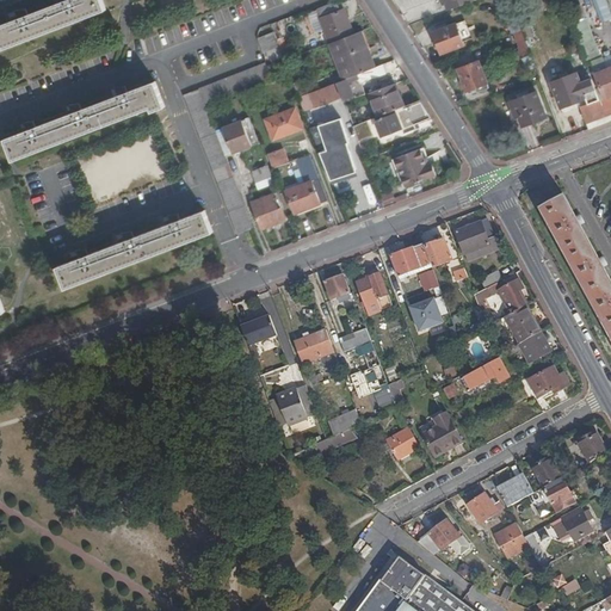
[(0,50),(109,10),(104,0),(66,0),(30,14),(28,8),(20,10),(23,17),(0,25),(0,50)]
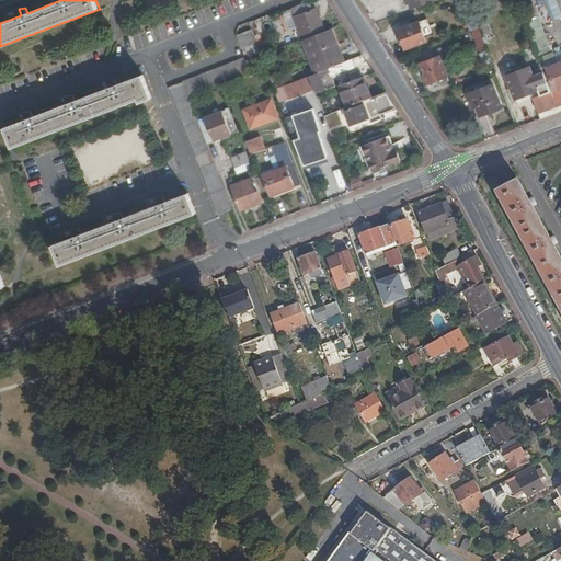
[(547,0),(560,33),(560,10),(557,0),(547,0)]
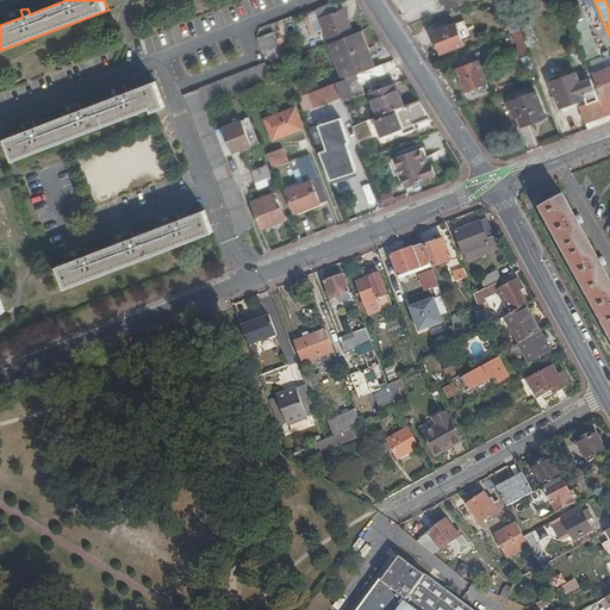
[(335,1),(317,7),(329,42),(330,42),(353,32),(343,8),(338,10),(335,1)]
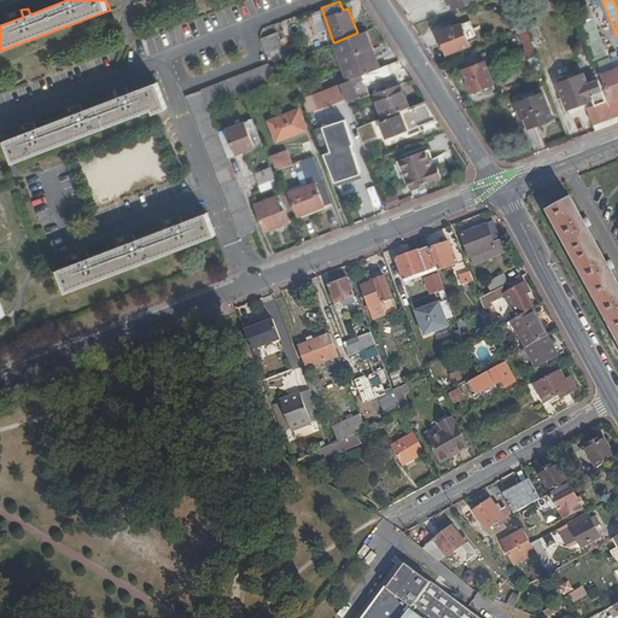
[(590,12),(576,18),(579,27),(594,21),(590,12)]
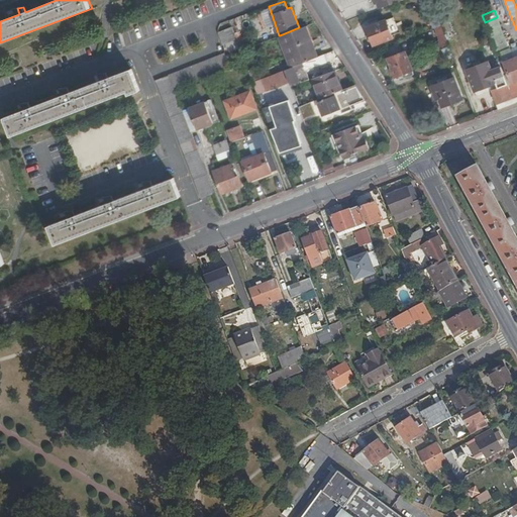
[(497,17),(485,22),(509,83),(514,98),(516,96),(516,56),(514,58),(510,47),(509,48),(497,17)]
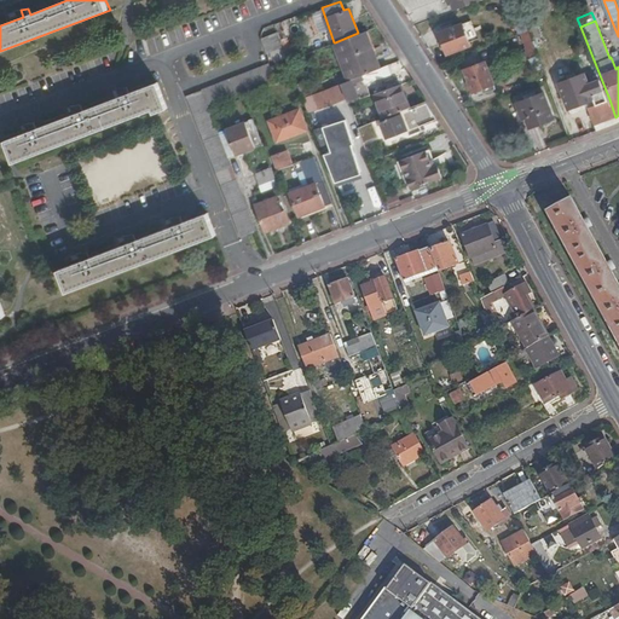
[(450,52),(472,44),(463,23),(441,32),(450,52)]
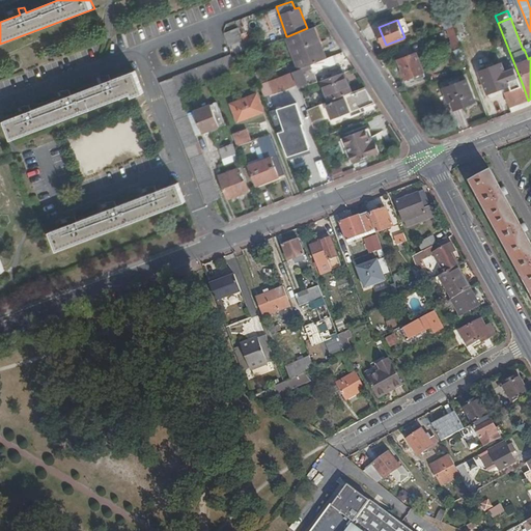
[(448,38),(452,48),(462,45),(454,25),(447,28),(451,37),(448,38)]
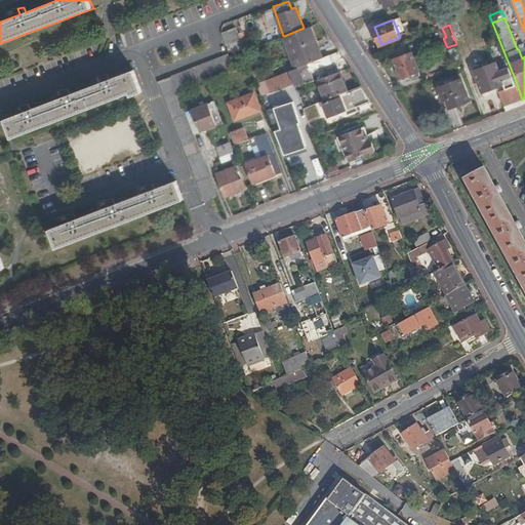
[(304,28),(284,36),(296,68),(323,57),(311,26),(304,28)]
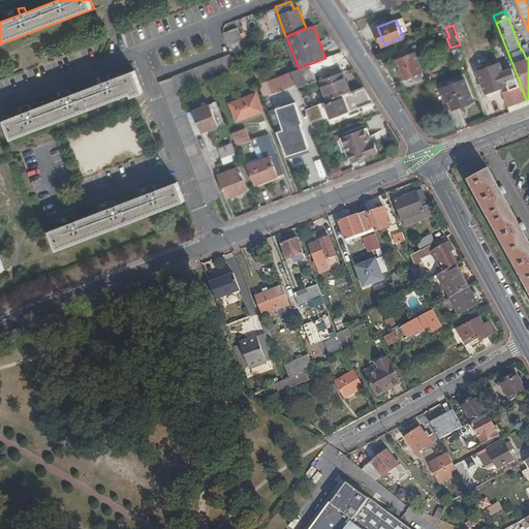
[(225,32),(230,45),(244,40),(243,37),(239,27),(225,32)]
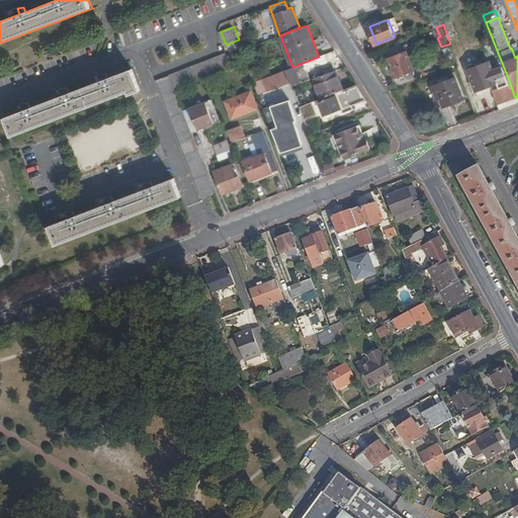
[(238,36),(239,39),(243,51),(248,49),(244,37),(242,37),(241,35),(238,36)]
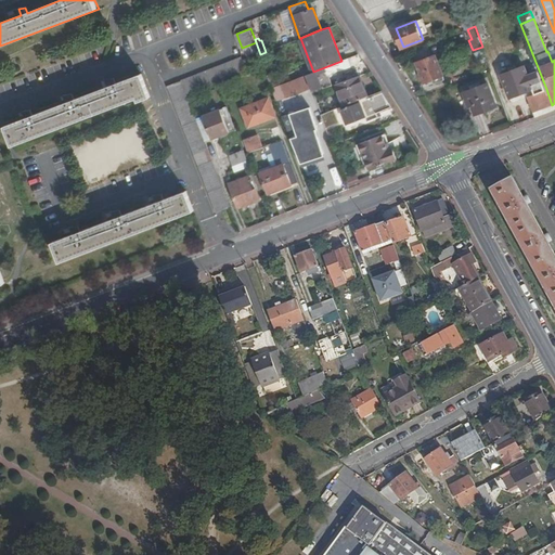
[(425,81),(443,75),(435,54),(416,61),(425,81)]
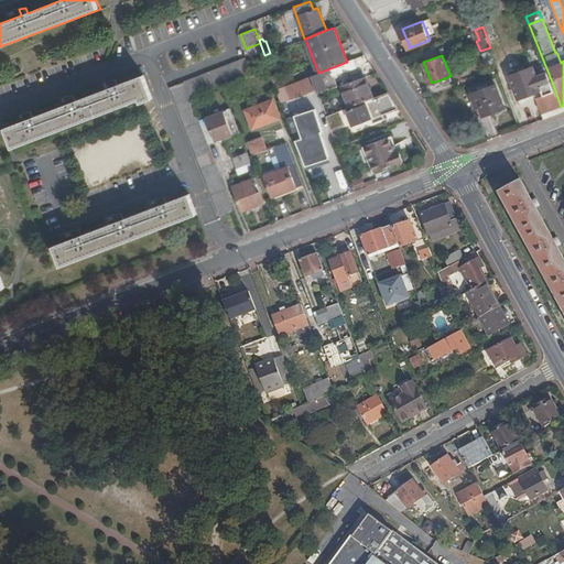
[(251,73),(246,58),(185,82),(191,96),(221,84),(251,73)]
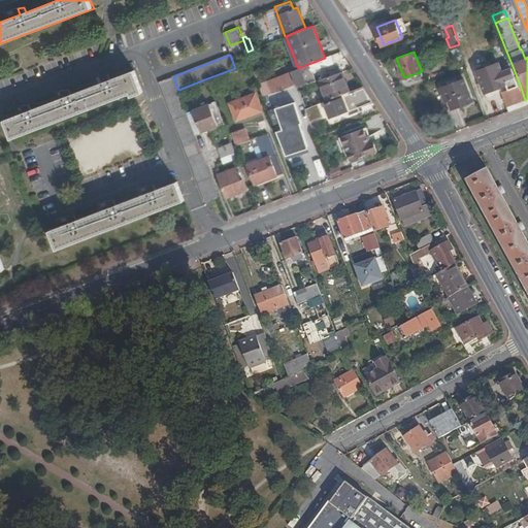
[(298,68),(292,70),(298,86),(298,88),(307,85),(303,73),(333,61),(331,55),(325,58),(298,68)]
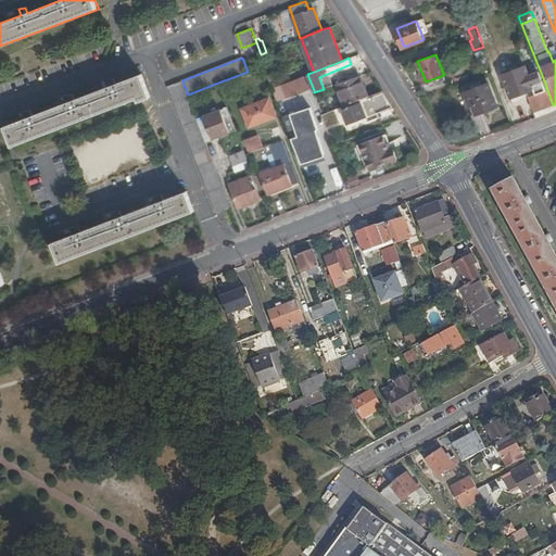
[(512,97),(534,88),(526,64),(502,74),(512,97)]
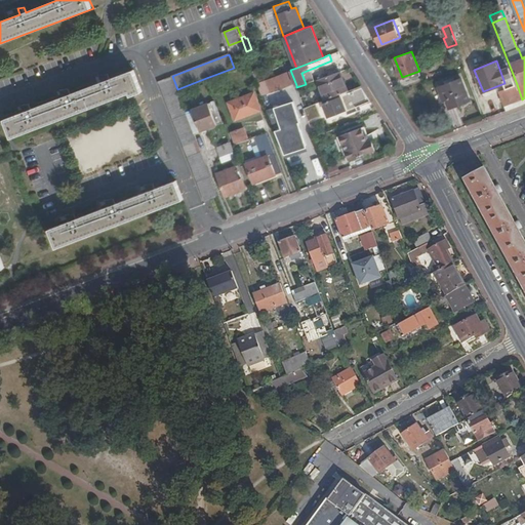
[(13,137),(131,92),(132,95),(142,91),(133,70),(112,78),(110,73),(104,74),(106,80),(73,92),(71,88),(65,89),(67,95),(34,108),(32,103),(26,104),(29,110),(6,118),(13,137)]
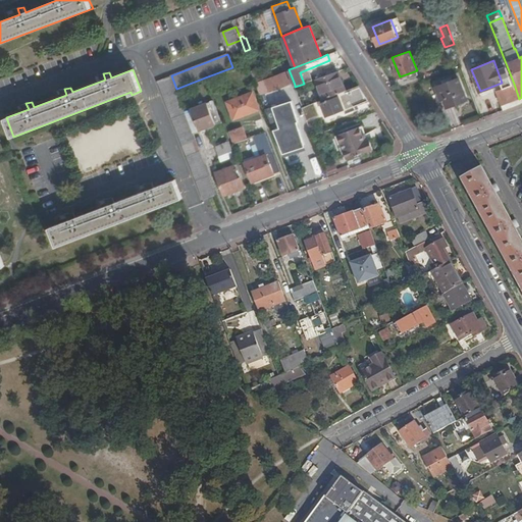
[(288,69),(265,77),(270,91),(284,86),(285,88),(295,85),(289,69),(288,69)]
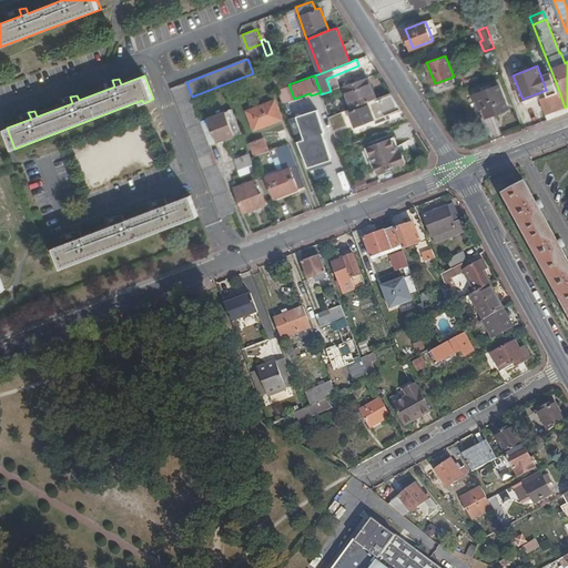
[(368,77),(344,85),(352,108),(368,101),(376,98),(368,77)]
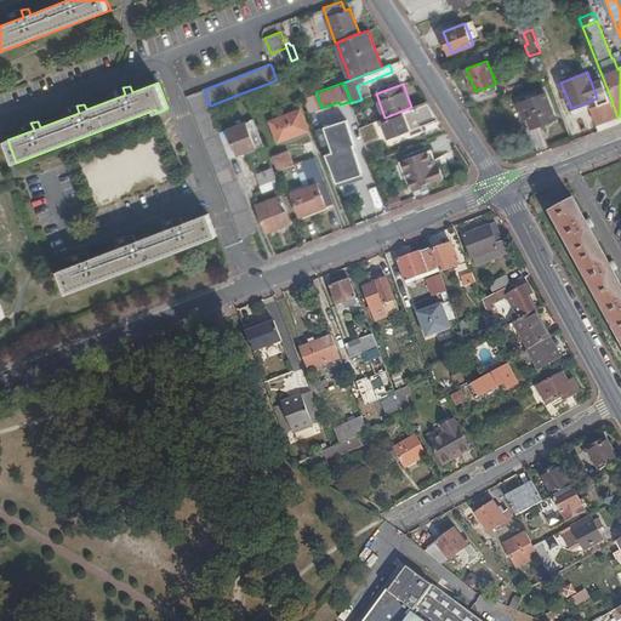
[(189,96),(241,235),(258,231),(245,195),(231,160),(222,138),(221,134),(210,106),(204,90),(189,96)]
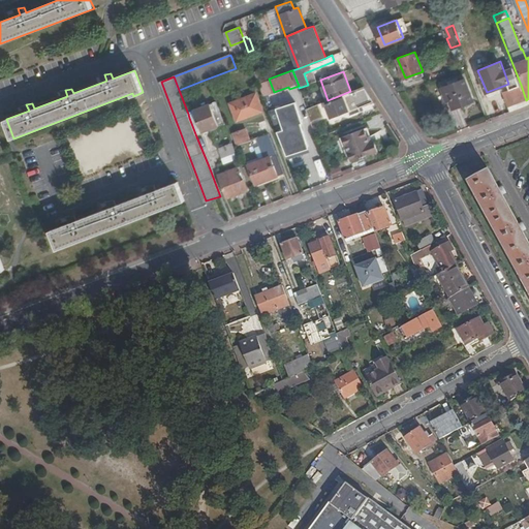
[(259,83),(260,83),(265,95),(274,92),(269,79),(259,83)]
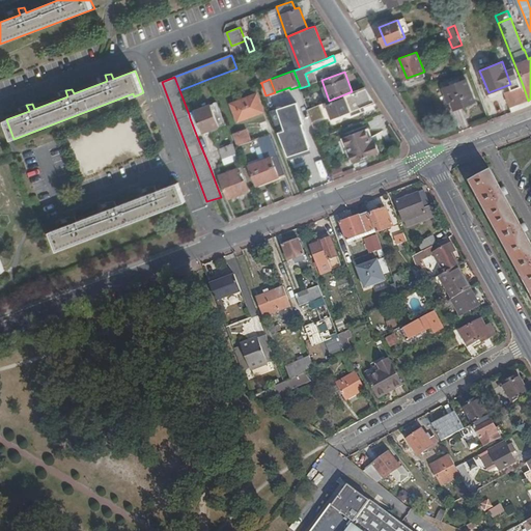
[(455,109),(475,101),(467,79),(443,88),(447,99),(450,98),(455,109)]
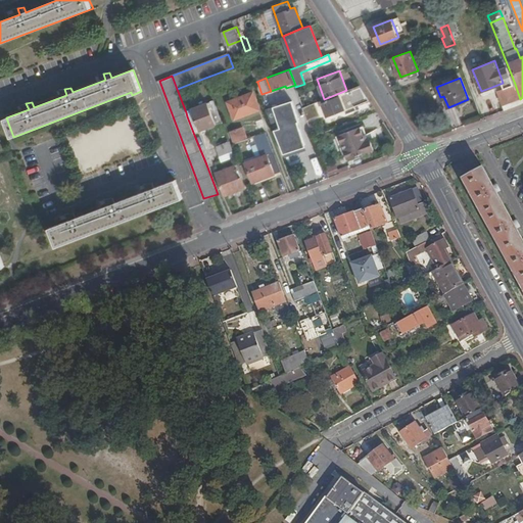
[(515,84),(498,90),(505,105),(520,99),(515,84)]
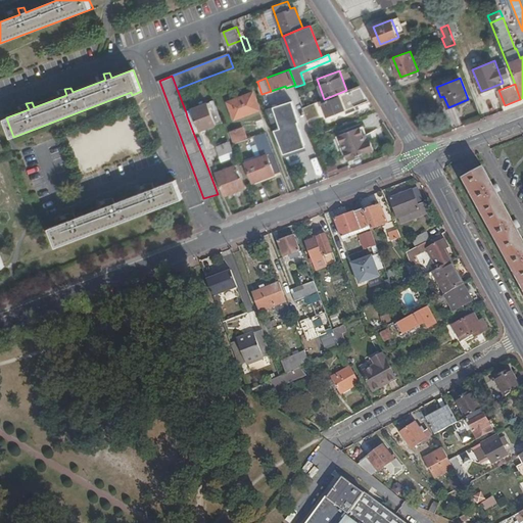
[(360,110),(358,105),(370,100),(361,85),(346,90),(339,93),(340,95),(323,102),(328,115),(345,109),(347,114),(360,110)]
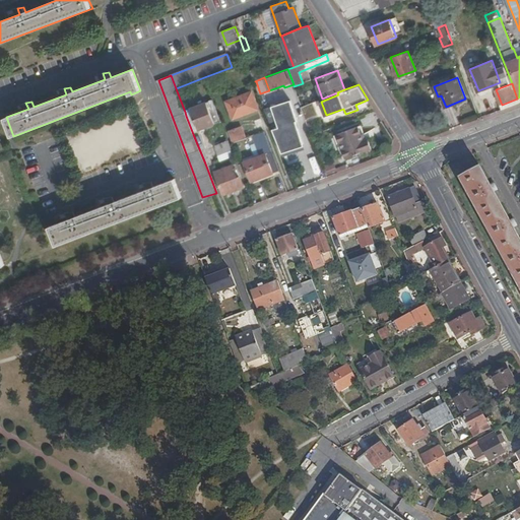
[(258,111),(251,92),(226,103),(234,120),(258,111)]
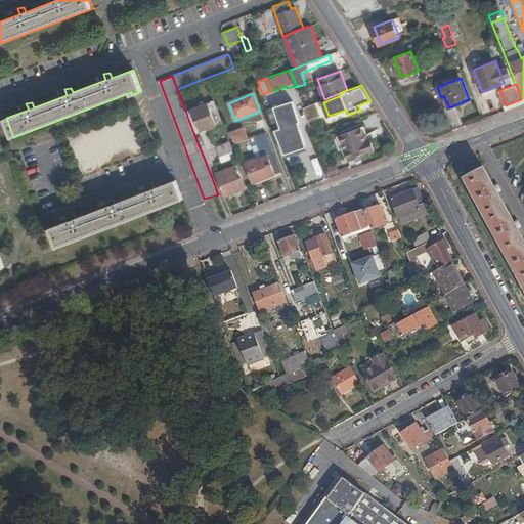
[(522,102),(521,99),(506,105),(507,110),(523,103),(522,102)]
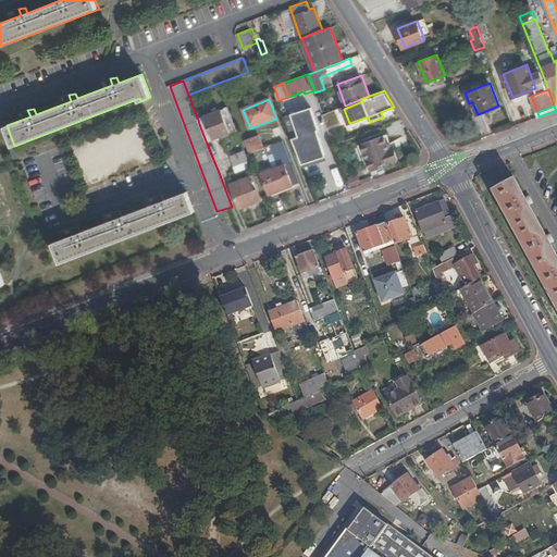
[(207,121),(214,140),(237,131),(229,108),(205,116),(207,121)]
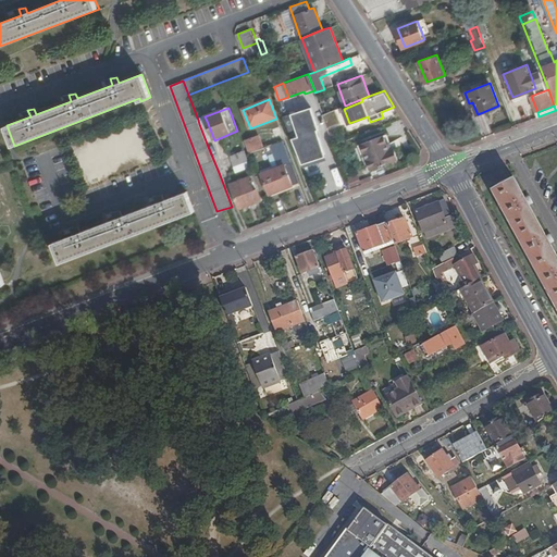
[(336,108),(323,113),(327,127),(342,122),(336,108)]
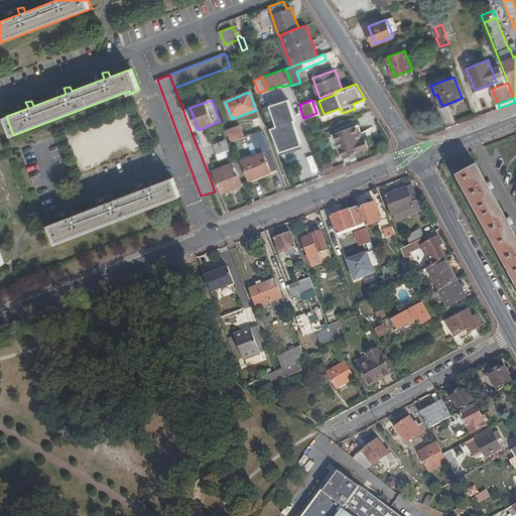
[(292,104),(286,107),(288,113),(294,111),(292,104)]
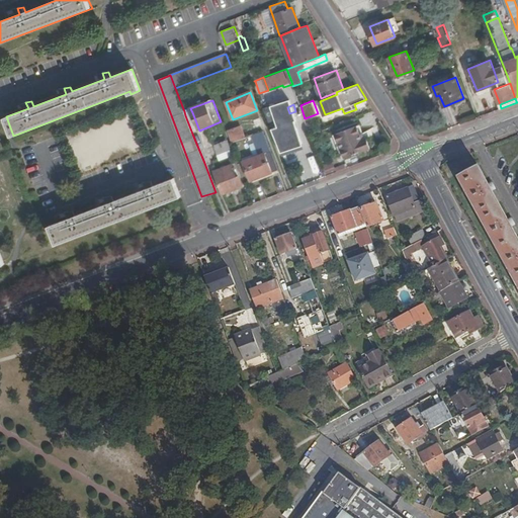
[(275,107),(266,111),(268,117),(277,113),(276,111),(275,107)]
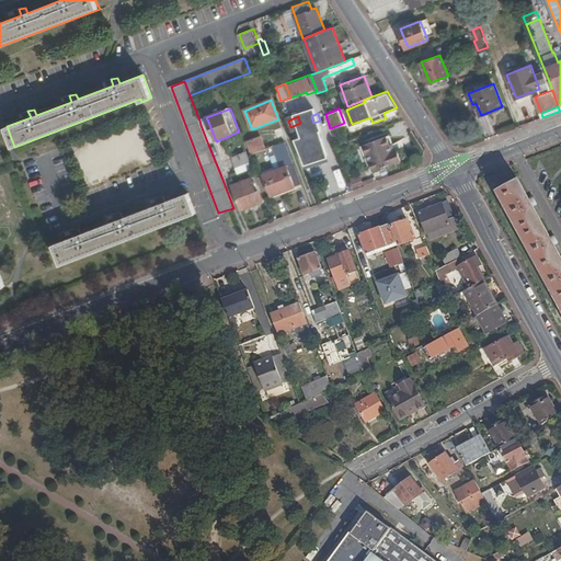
[(300,123),(290,127),(306,167),(316,162),(315,158),(327,153),(328,152),(323,139),(313,142),(310,134),(323,129),(320,121),(313,123),(311,116),(299,121),(300,123)]
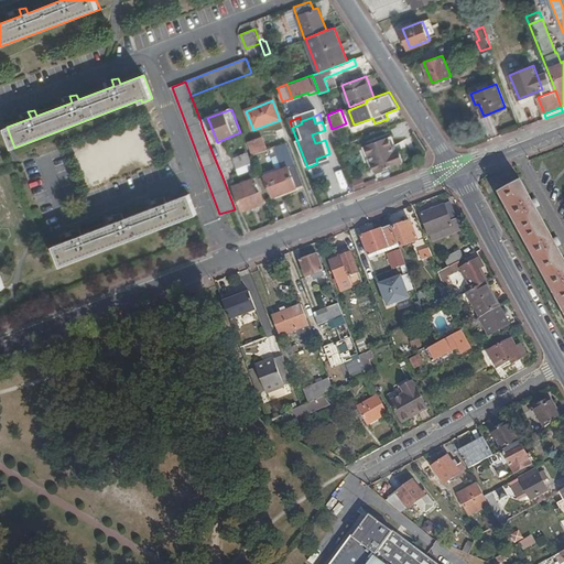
[(202,126),(209,145),(217,142),(209,122),(202,126)]
